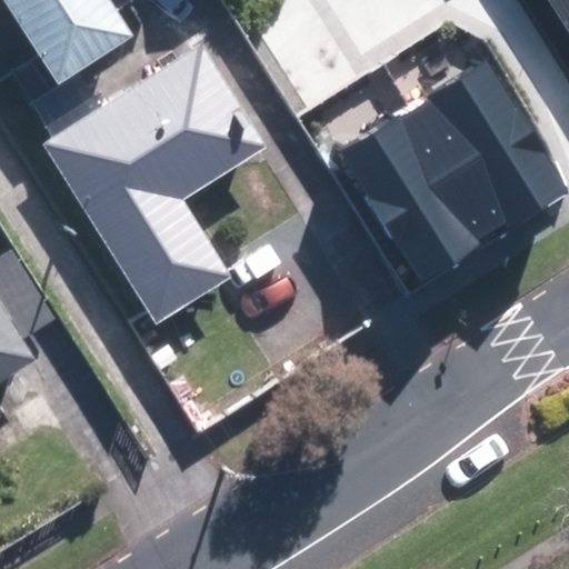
[(6,0),(57,81),(132,35),(110,0),(6,0)]
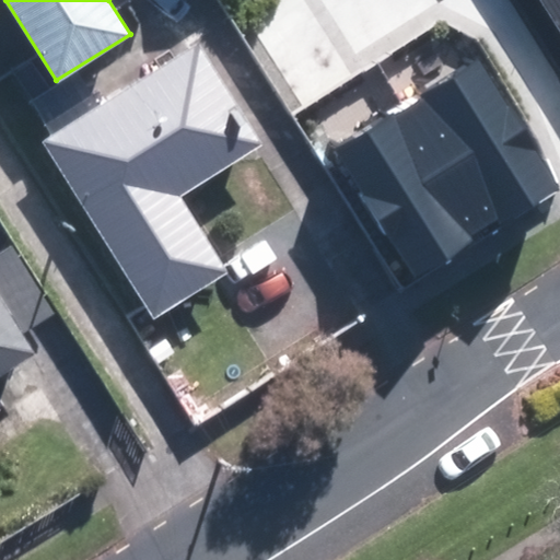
[(559,0),(545,0),(559,22),(559,0)]
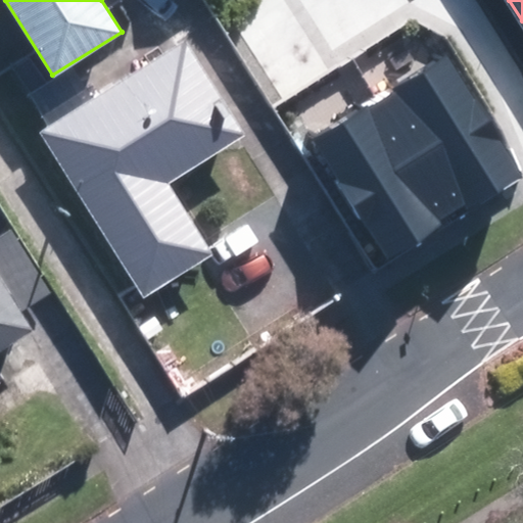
[(188,42),(47,129),(43,132),(146,296),(214,254),(169,183),(246,135),(188,42)]
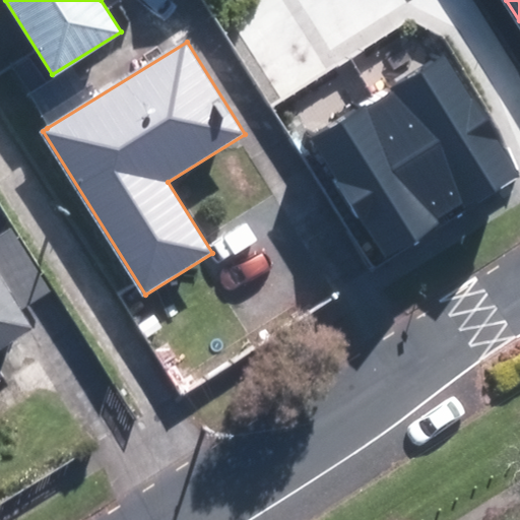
[(378,102),(447,216),(516,175),(447,61),(378,102)]
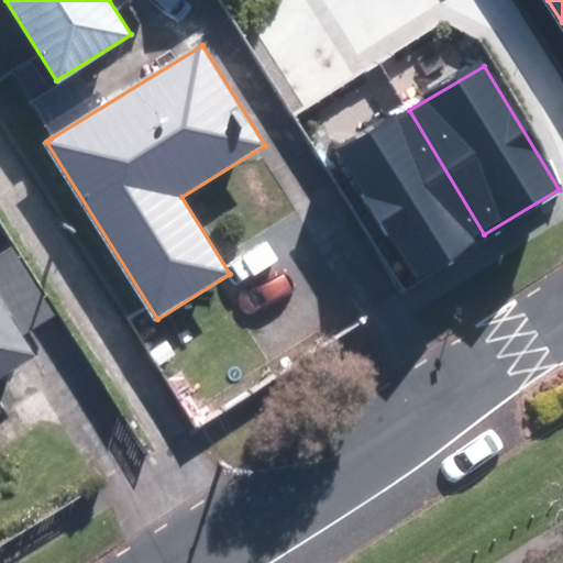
[(484,234),(409,110),(338,153),(411,277),(484,234)]
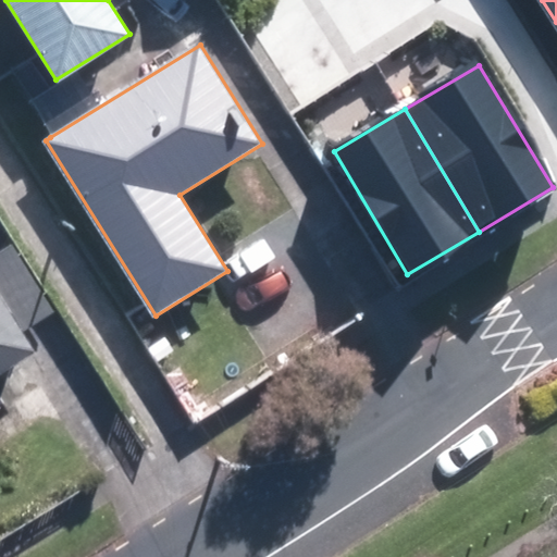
[(0,371),(40,347),(28,326),(58,309),(15,240),(0,249),(0,371)]
